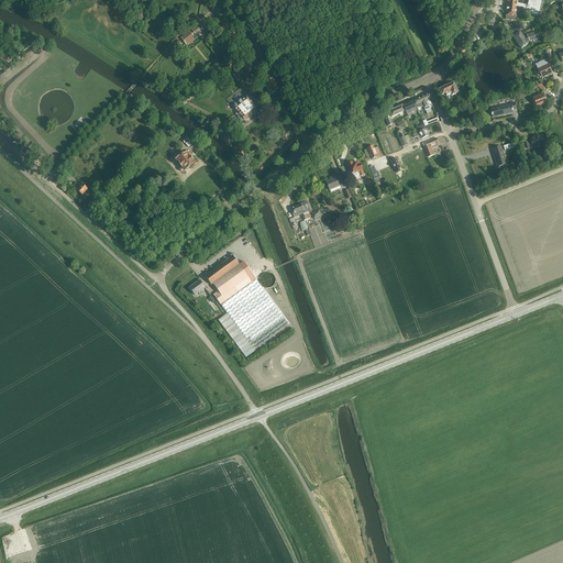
[(507,0),(506,20),(516,21),(517,11),(522,11),(526,12),(527,10),(532,11),(531,15),(539,18),(543,0),(507,0)]
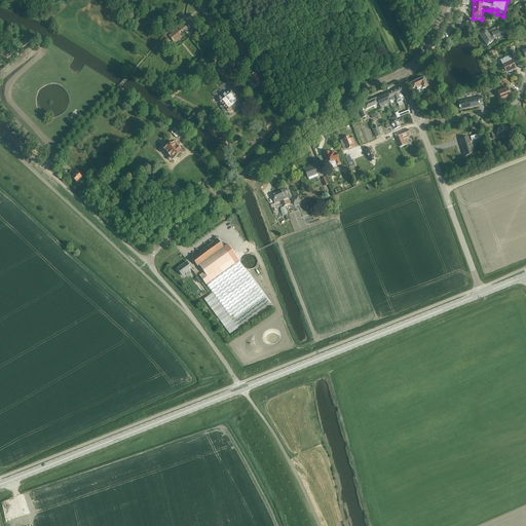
[(203,26),(207,30),(215,25),(212,20),(203,26)]
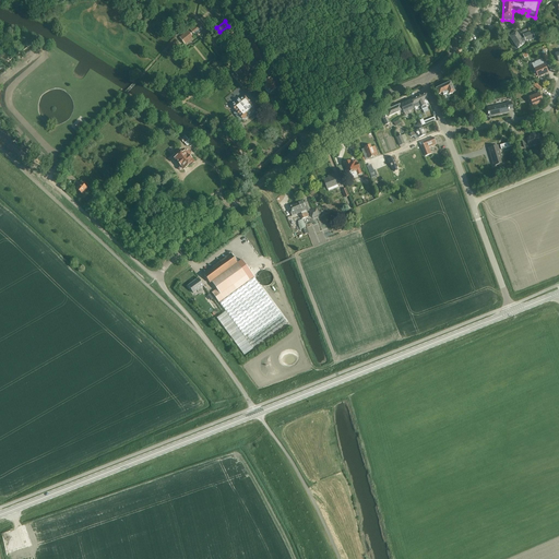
[(516,31),(509,36),(515,45),(514,46),(516,48),(516,49),(526,43),(535,38),(532,31),(530,32),(527,27),(522,30),(523,34),(524,37),(523,38),(522,38),(516,31)]
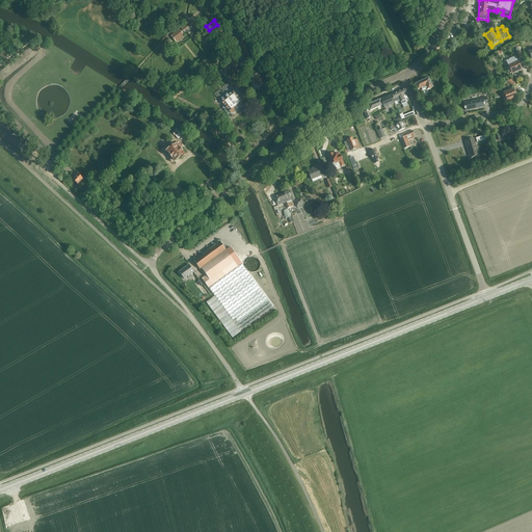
[(171,35),(176,42),(184,35),(180,29),(171,35)]
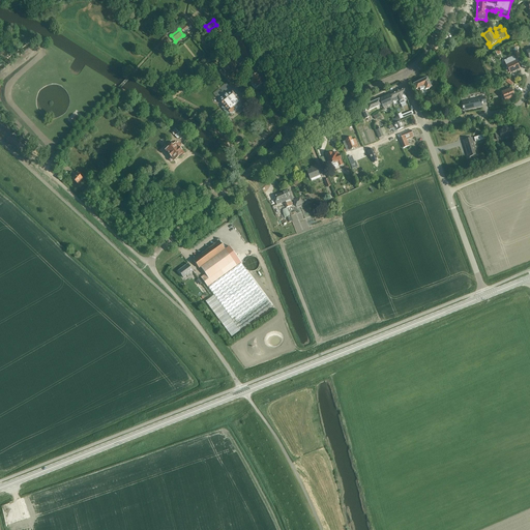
[(214,39),(218,46),(227,40),(223,34),(214,39)]
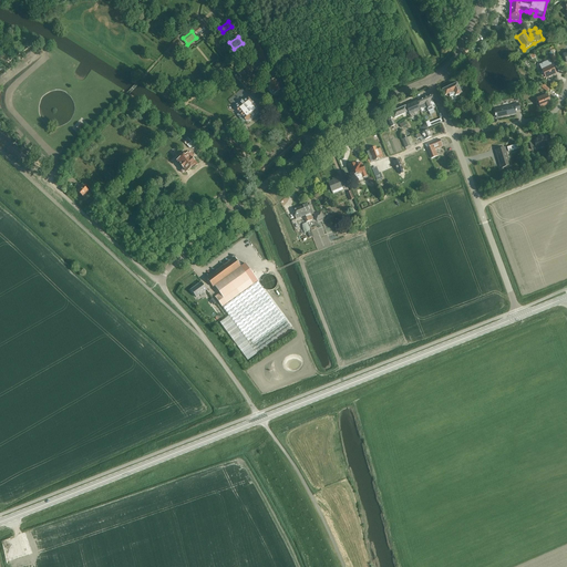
[(264,66),(270,64),(263,49),(256,52),(263,64),(263,63),(264,66)]
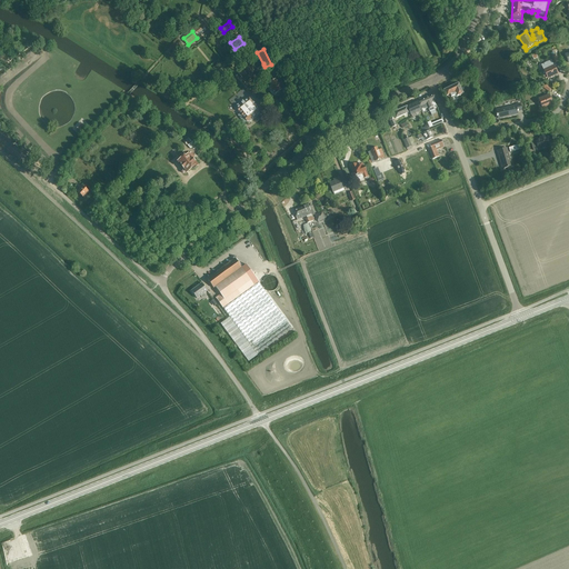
[(542,66),(548,79),(558,75),(552,62),(542,66)]
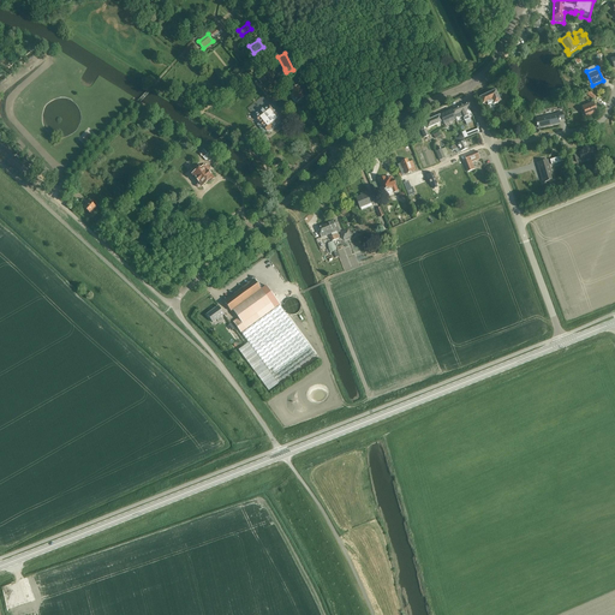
[(294,84),(293,85),(292,83),(290,85),(292,89),(291,90),(293,94),(292,94),(297,102),(304,97),(302,91),(303,91),(300,88),(299,88),(298,85),(296,87),(294,84)]
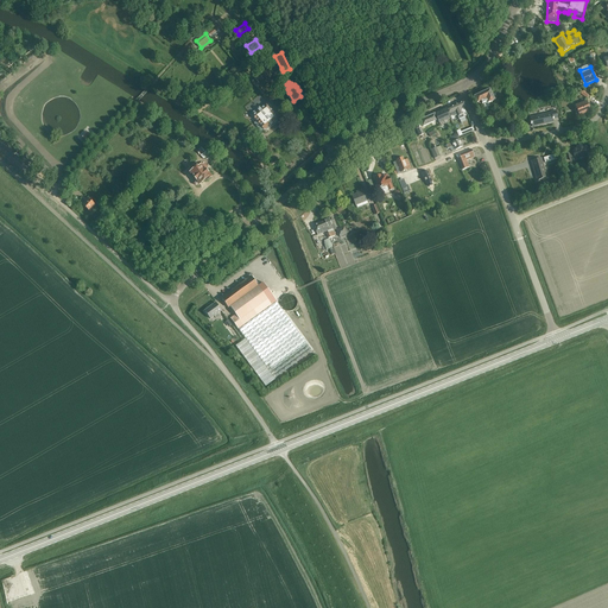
[(234,92),(240,99),(245,95),(239,87),(234,92)]
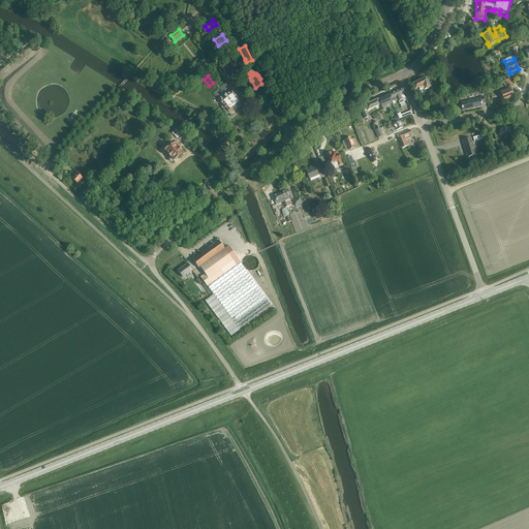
[(426,92),(425,90),(431,87),(427,79),(413,85),(415,90),(416,89),(417,92),(419,90),(422,94),(426,92)]
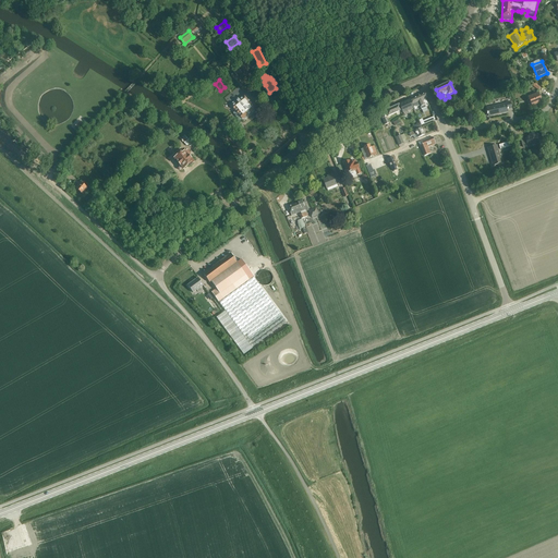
[(530,98),(533,106),(542,102),(538,94),(530,98)]
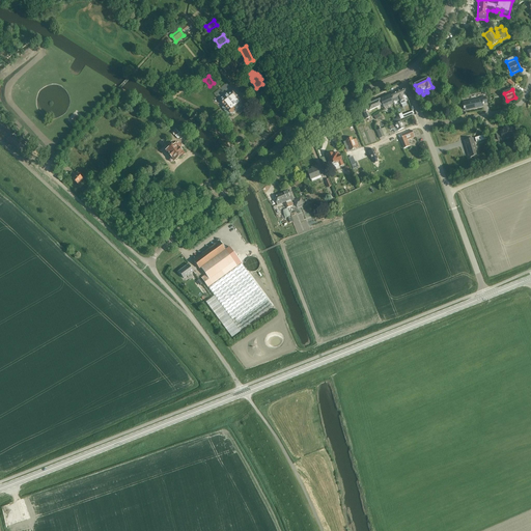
[(236,93),(236,92),(235,91),(234,90),(233,91),(232,91),(223,99),(223,98),(221,98),(220,99),(220,100),(220,101),(230,114),(231,113),(232,113),(233,113),(235,112),(235,111),(235,110),(239,107),(240,108),(241,107),(243,106),(243,105),(243,104),(235,95),(236,93)]
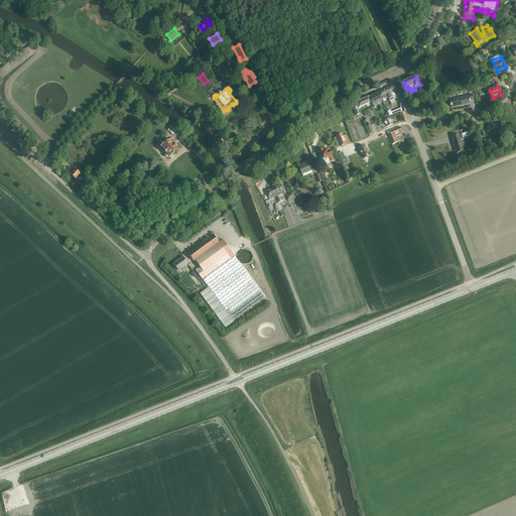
[(393,88),(387,90),(390,97),(388,98),(389,99),(388,100),(389,103),(391,102),(396,100),(394,92),(394,91),(393,88)]
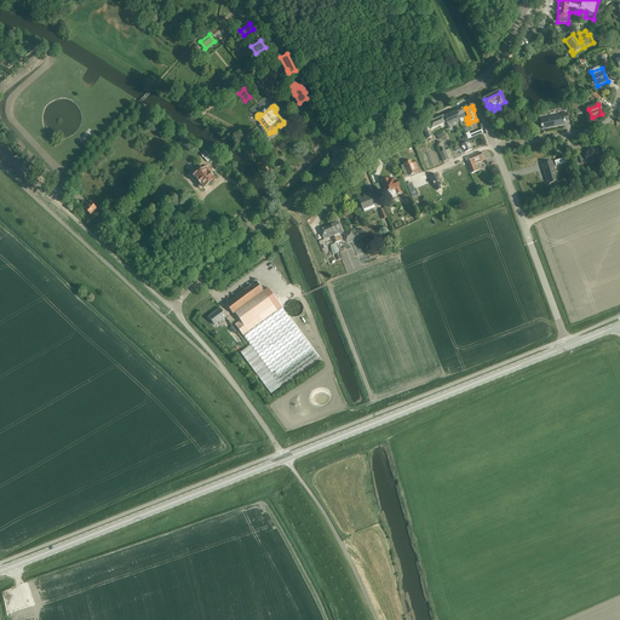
[(466,118),(469,116),(465,108),(457,112),(461,121),(464,121),(463,119),(466,118)]
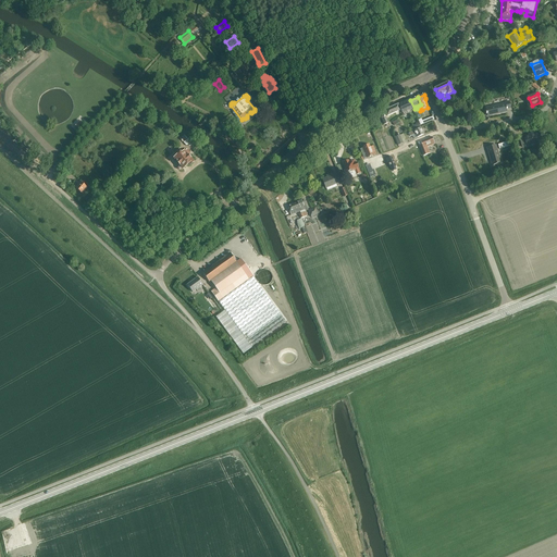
[(407,113),(409,112),(408,111),(412,109),(409,100),(399,104),(403,113),(407,112),(407,113)]
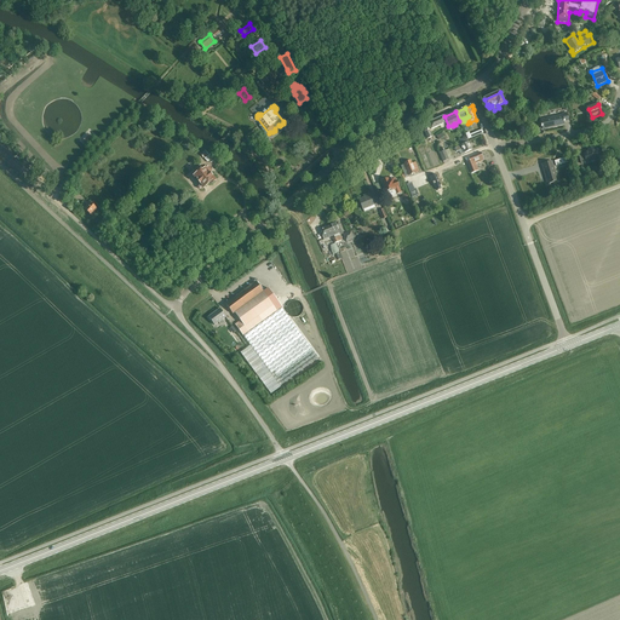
[(540,120),(543,130),(564,125),(564,122),(568,121),(567,113),(562,114),(562,115),(540,120)]
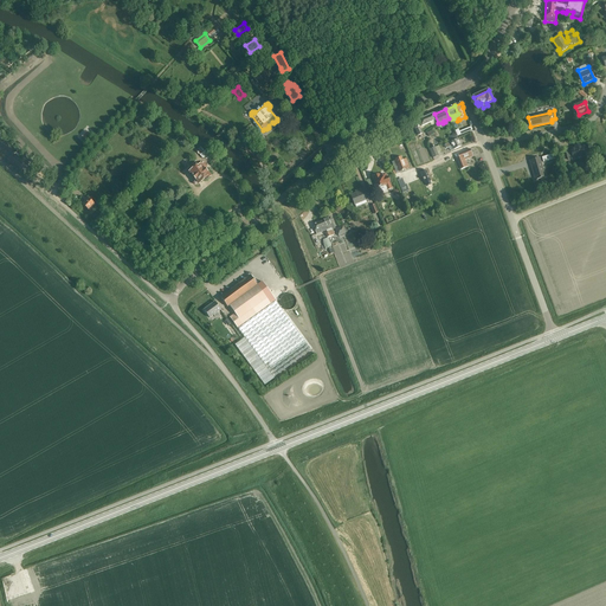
[(432,127),(438,124),(433,115),(419,121),(421,127),(431,123),(432,127)]
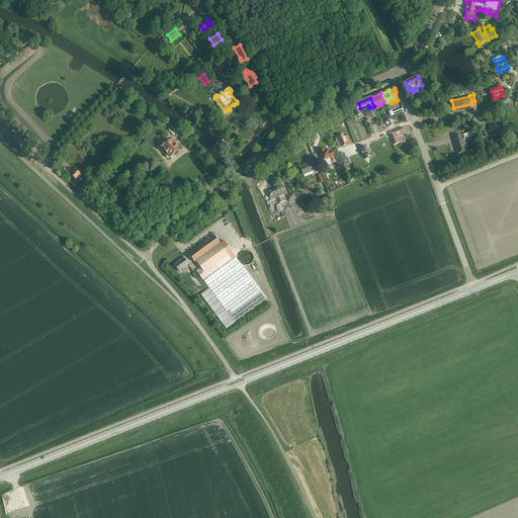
[(387,127),(387,128),(395,125),(392,119),(380,124),(381,127),(383,126),(384,130),(387,127)]
